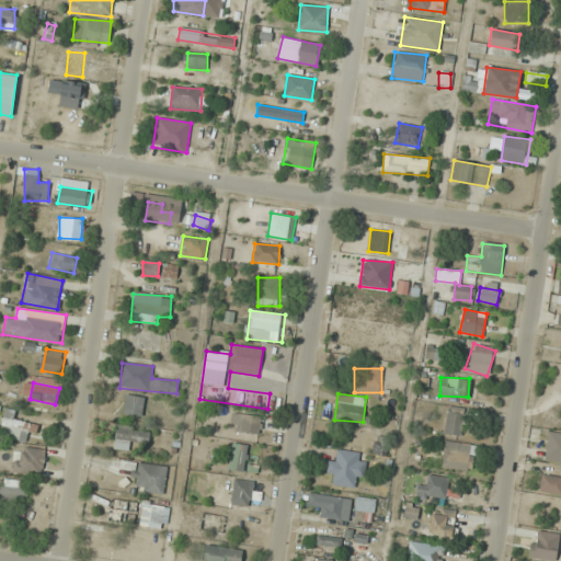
[(141,416),(144,397),(125,395),(123,413),(141,416)]
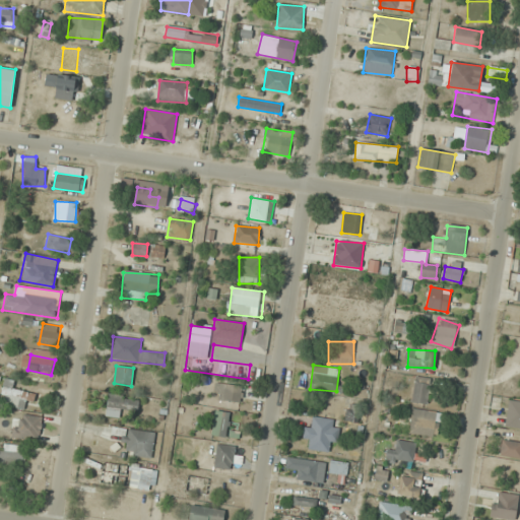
[(431,379),(415,377),(412,402),(428,404),(431,379)]
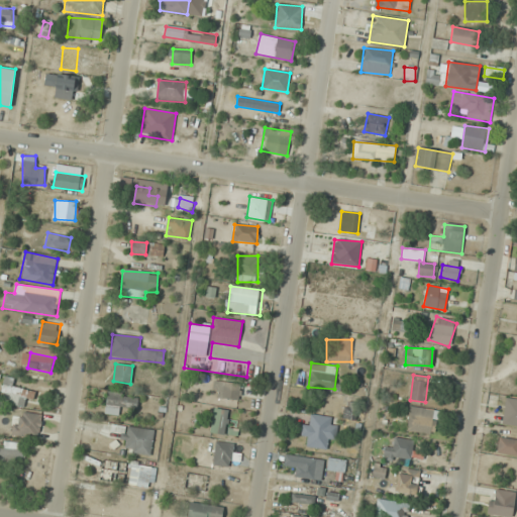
[(35,391),(13,386),(14,380),(5,378),(0,400),(24,406),(25,399),(33,401),(35,391)]
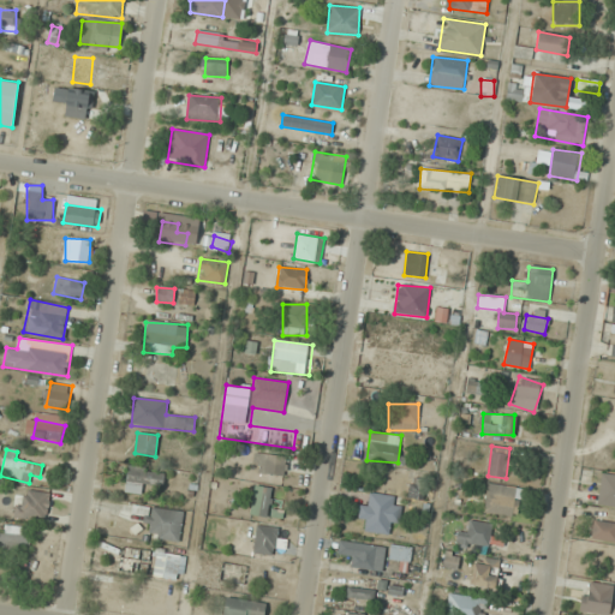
[(252,470),(282,478),(287,459),(257,452),(252,470)]
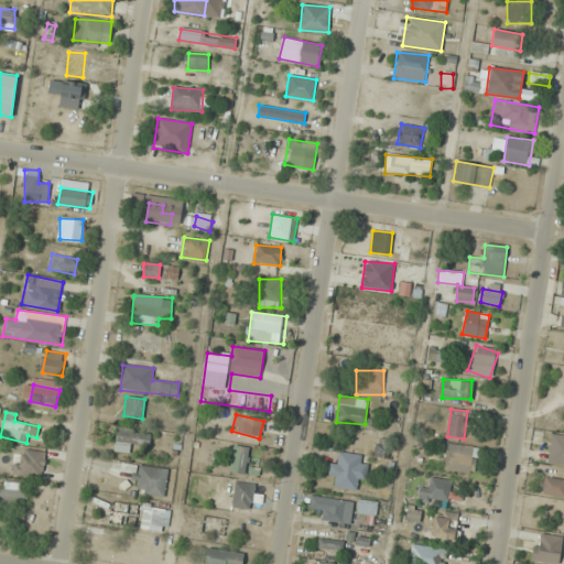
[(130,454),(132,443),(148,446),(151,433),(118,425),(112,449),(130,454)]
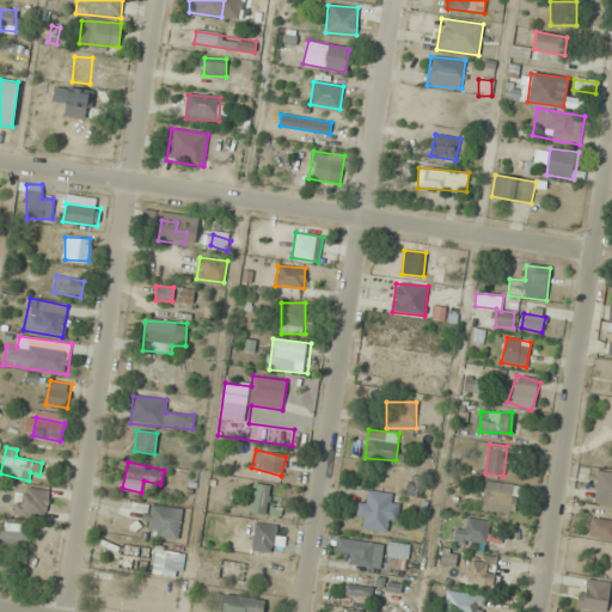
[(594,502),(611,505),(611,472),(599,471),(594,502)]
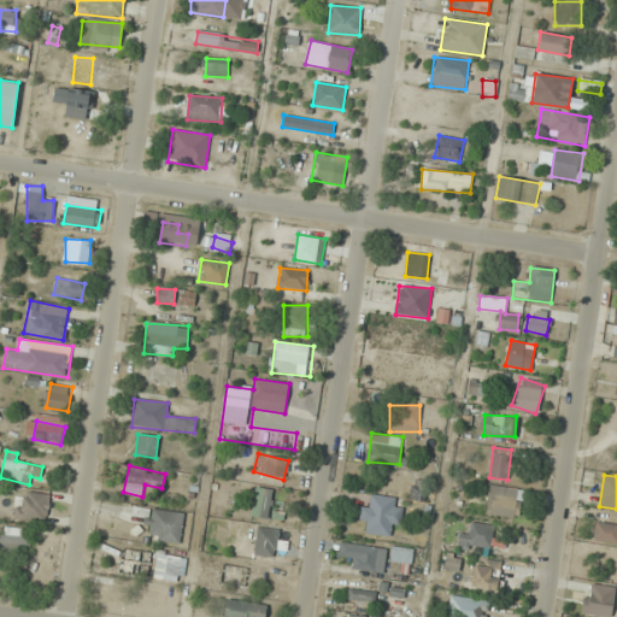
[(524,491),(491,483),(485,512),(518,519),(524,491)]
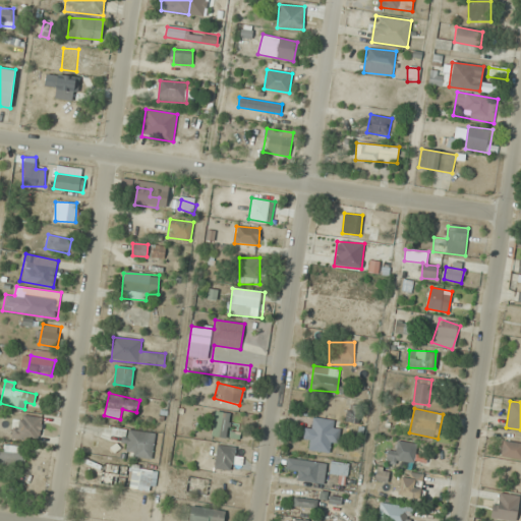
[(232,414),(217,411),(211,436),(226,439),(232,414)]
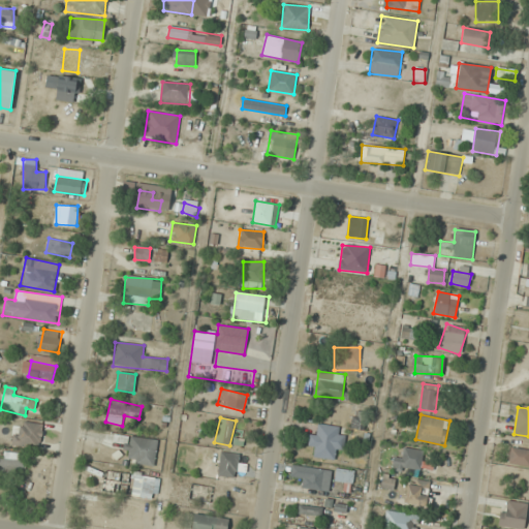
[(340,449),(343,428),(318,424),(317,434),(310,433),(308,446),(315,447),(314,457),(335,460),(336,449),(340,449)]
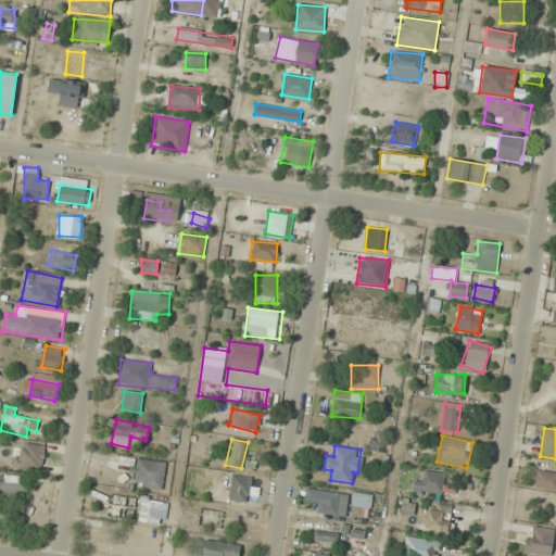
[(161,490),(166,464),(138,458),(133,484),(161,490)]
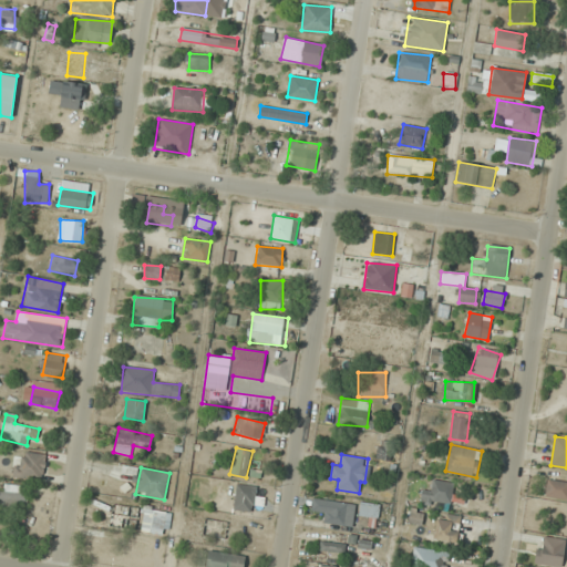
[(451,505),(454,483),(434,480),(432,492),(422,491),(421,501),(451,505)]
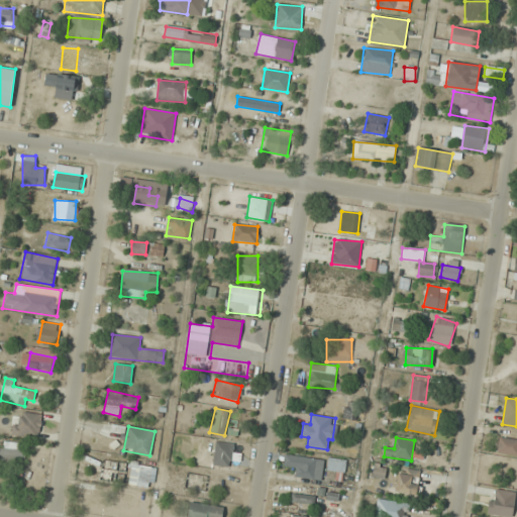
[(516,439),(499,437),(497,452),(516,454),(516,439)]
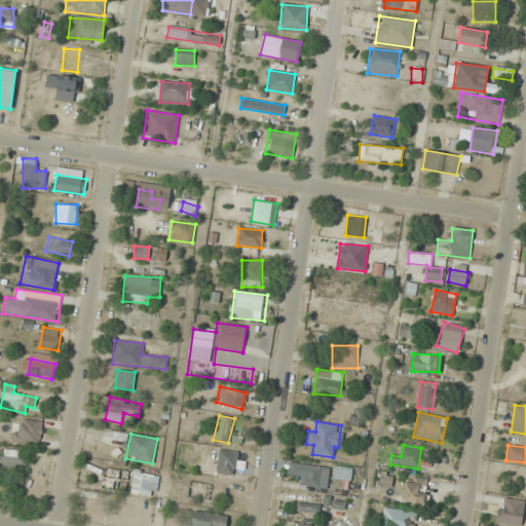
[(232,477),(238,453),(221,448),(215,472),(232,477)]
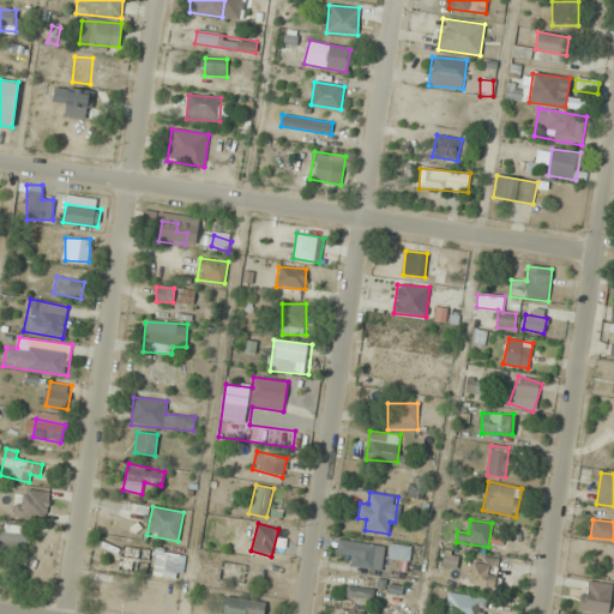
[(0,548),(29,549),(29,534),(0,533),(0,548)]
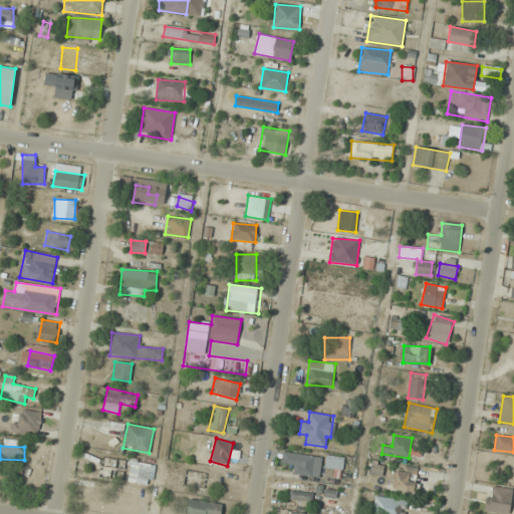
[(320,476),(321,455),(283,454),(282,463),(292,464),(292,475),(320,476)]
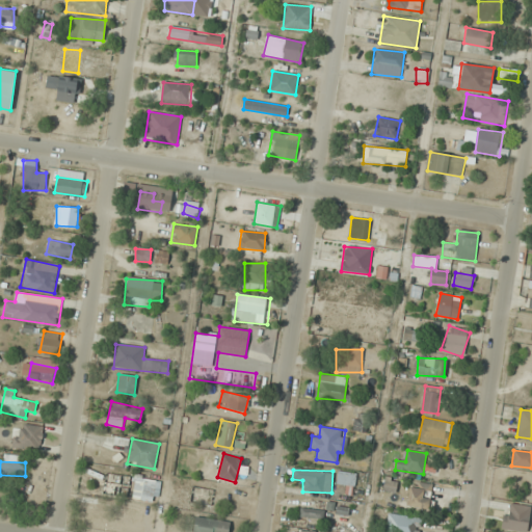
[(354,486),(356,474),(338,472),(336,484),(354,486)]
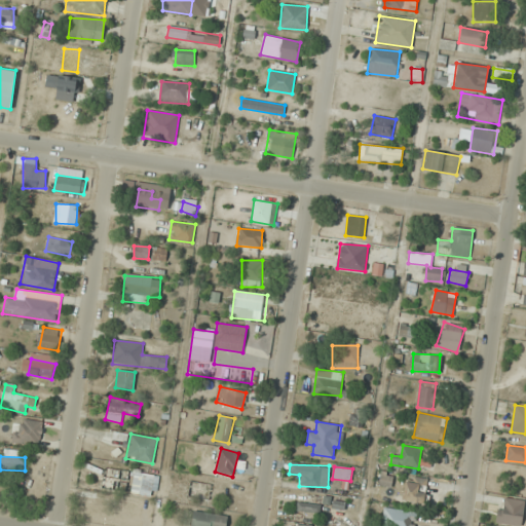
[(380,486),(391,486),(391,472),(380,472),(380,486)]
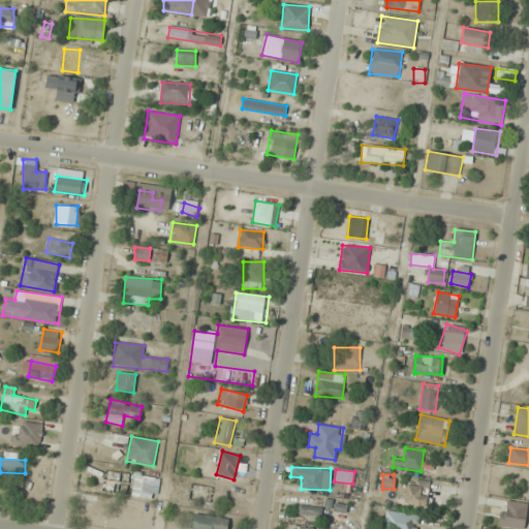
[(132,497),(158,497),(158,476),(132,476),(132,497)]
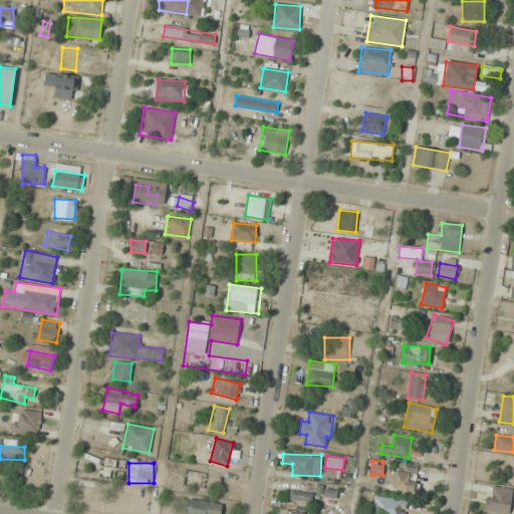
[(416,491),(416,467),(395,467),(395,491),(416,491)]
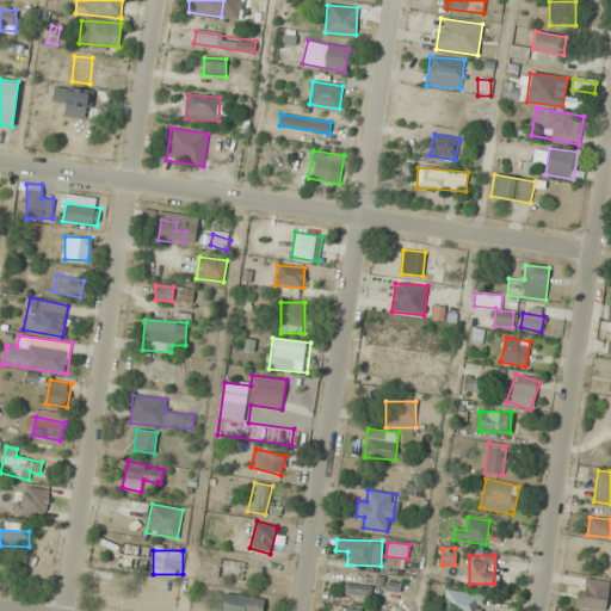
[(217,575),(241,580),(245,563),(221,559),(217,575)]
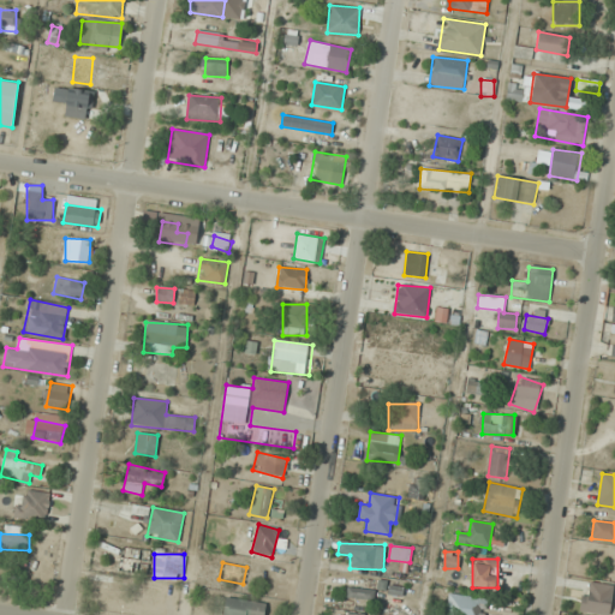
[(372,601),(374,590),(347,587),(346,597),(372,601)]
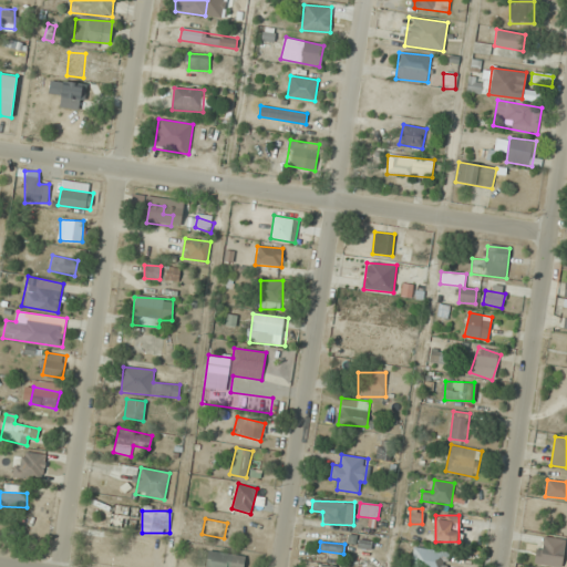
[(534,563),(555,566),(560,566),(565,547),(537,543),(534,563)]
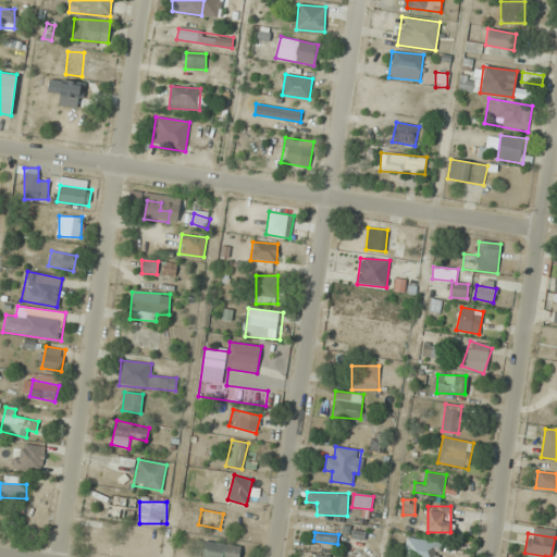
[(403,556),(438,556),(441,543),(406,539),(403,556)]
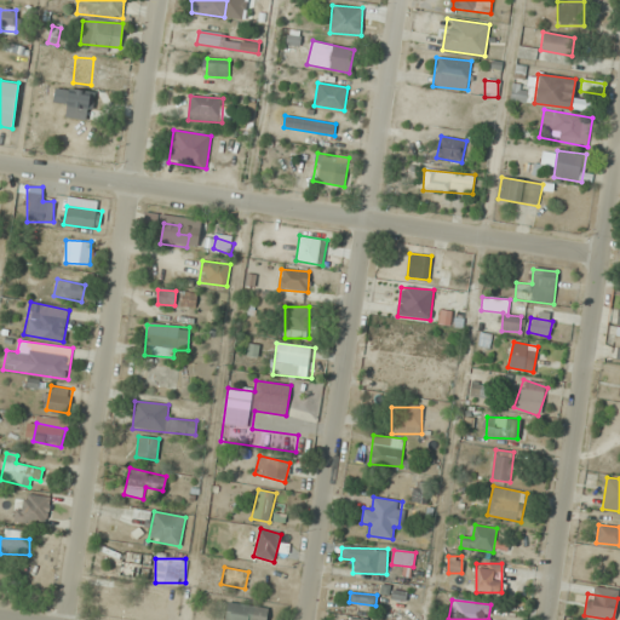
[(265,619),(268,607),(228,603),(225,619),(265,619)]
